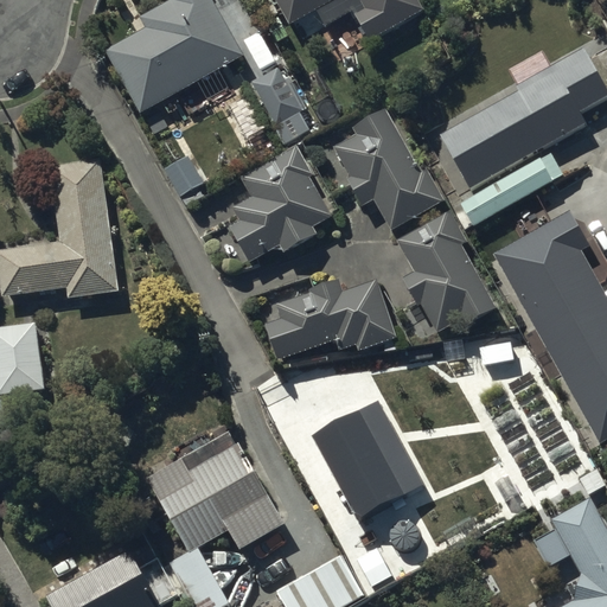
[(236,50),(209,0),(168,0),(144,13),(151,26),(112,46),(141,101),(236,50)]
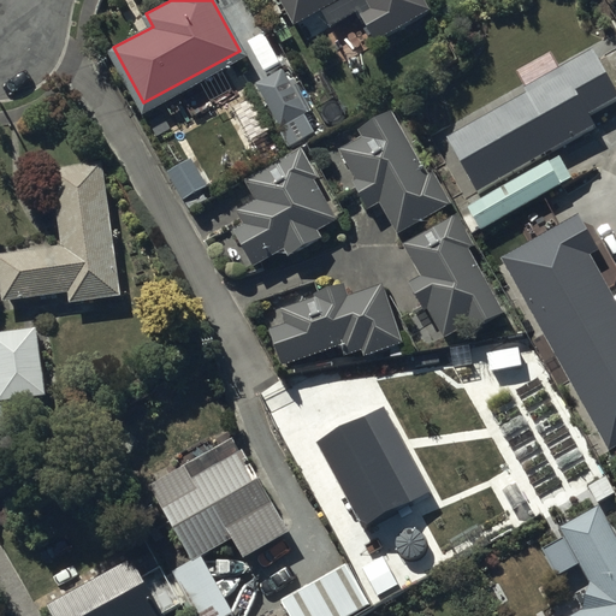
[(325,0),(286,0),(296,16),(325,0)]
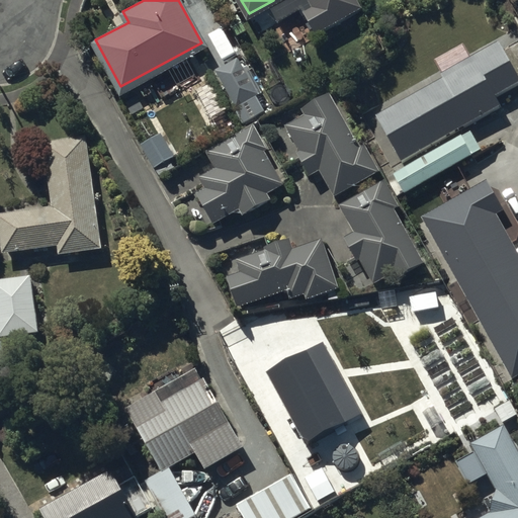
[(361,4),(358,0),(315,0),(317,3),(305,10),(316,30),(361,4)]
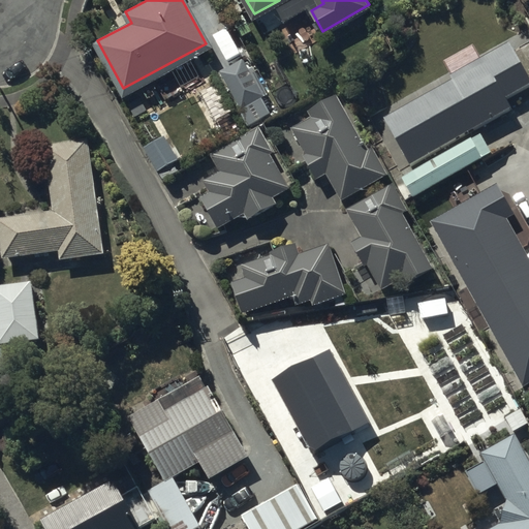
[(453,82),(384,119),(411,166),(452,144),(454,149),(403,178),(413,197),(493,153),(478,127),(511,109),(506,99),(528,87),(528,76),(524,66),(509,41),(484,56),(479,50),(445,69),(453,82)]
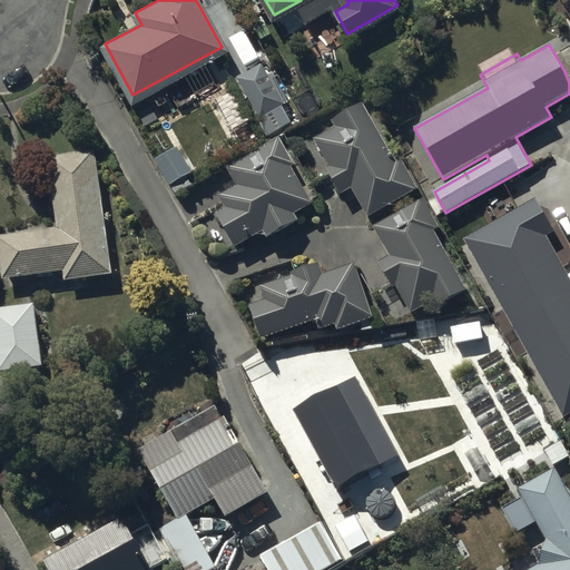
[(396,161),(363,104),(333,120),(337,128),(316,140),(331,167),(328,168),(342,194),(352,188),(367,217),(419,188),(402,158),(396,161)]
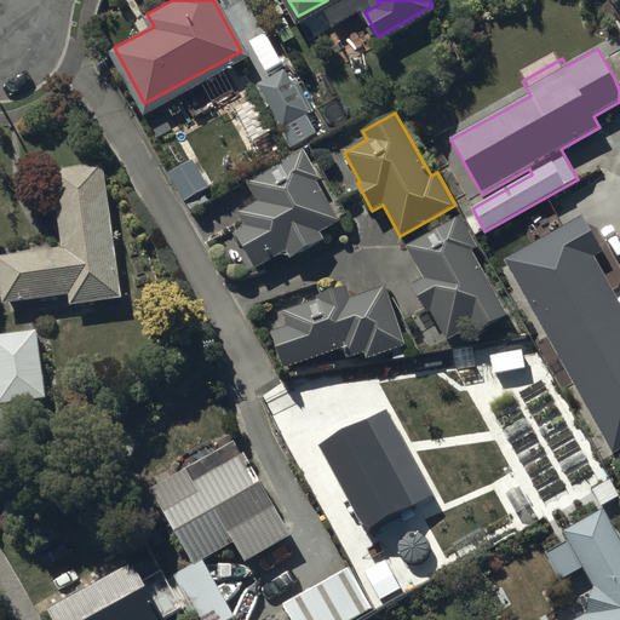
[(305,150),(246,182),(259,202),(240,213),(247,225),(236,231),(257,269),(288,252),(291,258),(325,240),(321,233),(340,222),(319,181),(321,179),(305,150)]
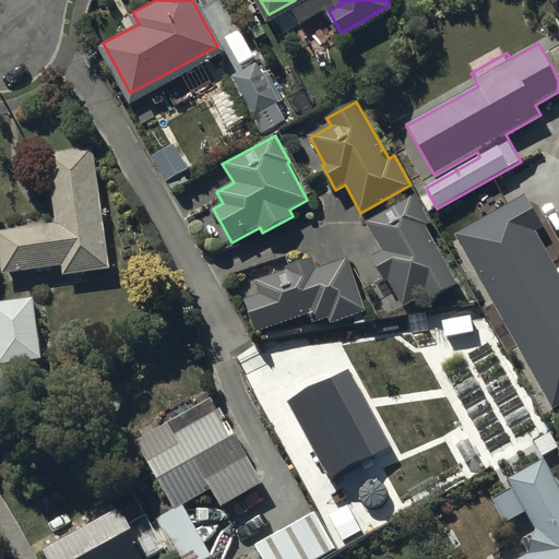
[(111,269),(93,146),(47,154),(58,224),(0,232),(0,252),(3,275),(63,266),(64,276),(111,269)]
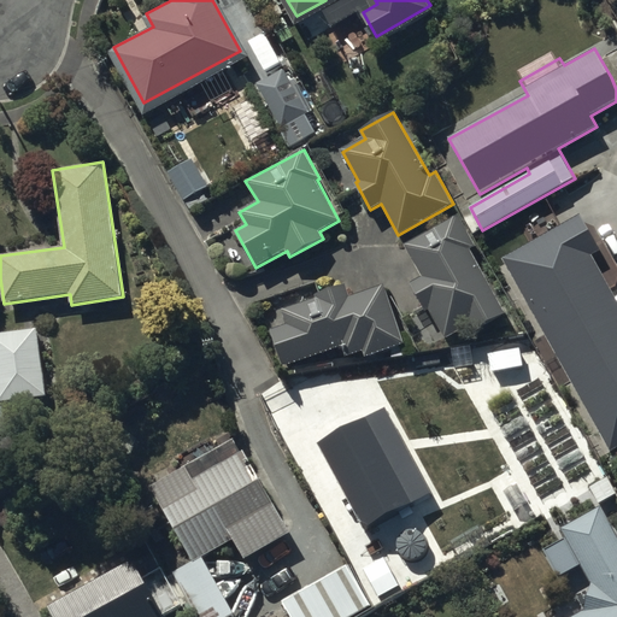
[(579,212),(503,254),(613,450),(616,447),(616,307),(589,259),(601,252),(579,212)]
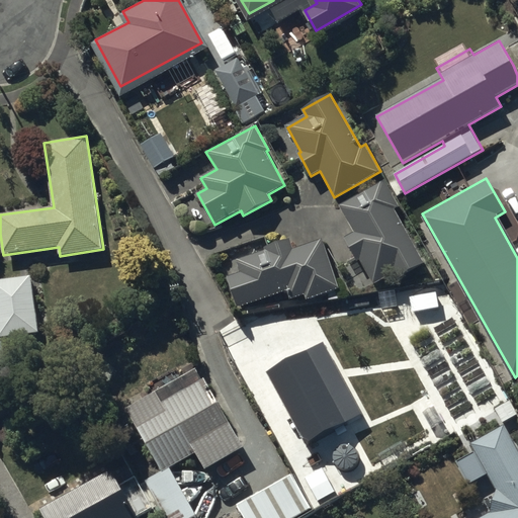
[(385,181),(340,206),(355,233),(345,239),(358,262),(360,261),(374,285),(394,274),(397,279),(425,263),(396,210),(401,207),(385,181)]
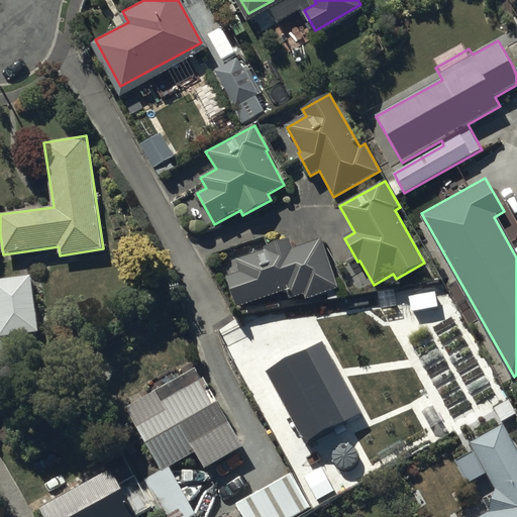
[(339,288),(323,238),(294,248),(290,238),(265,247),(266,249),(236,260),(241,272),(227,277),(237,308),(288,291),(291,299),(305,294),(307,300),(339,288)]
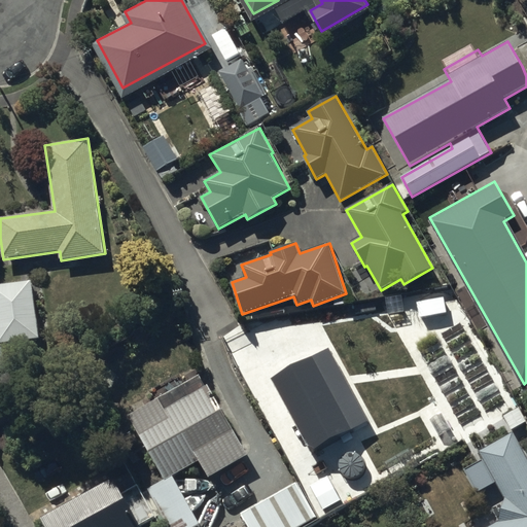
[(31,281),(0,285),(0,344),(38,340),(31,281)]
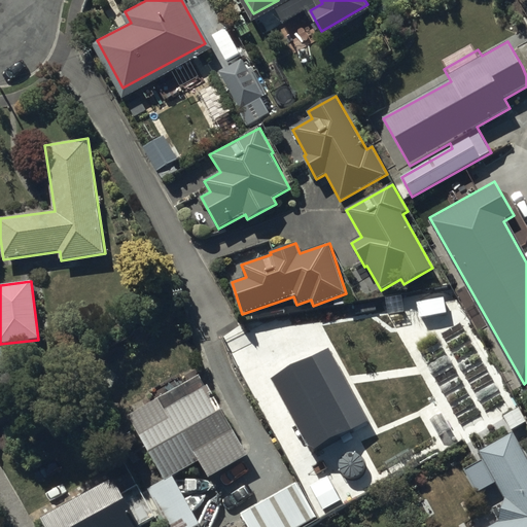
[(313,389),(310,389),(314,405),(295,411),(309,450),(363,431),(367,442),(398,431),(391,412),(413,405),(410,396),(417,393),(409,372),(403,374),(391,337),(335,357),(336,359),(320,364),(320,365),(321,365),(321,366),(321,367),(322,369),(322,370),(322,371),(322,372),(322,373),(322,374),(322,375),(322,376),(322,377),(322,378),(322,379),(321,380),(321,381),(320,382),(320,383),(319,384),(318,385),(317,386),(316,387),(316,388),(315,388),(314,388),(313,389)]
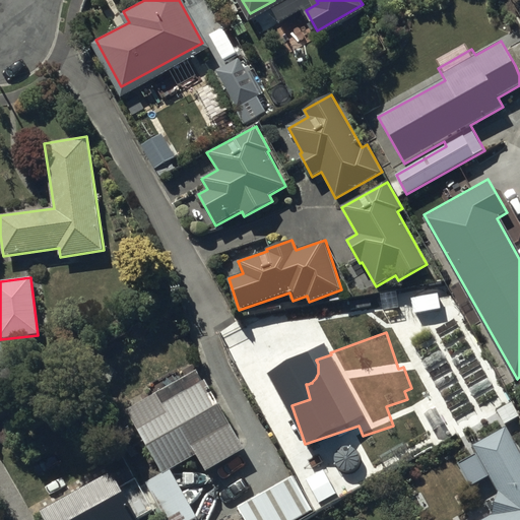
[(197,371),(127,410),(163,473),(145,484),(166,519),(191,519),(198,516),(172,470),(197,455),(206,471),(245,449),(205,380),(203,382),(197,371)]
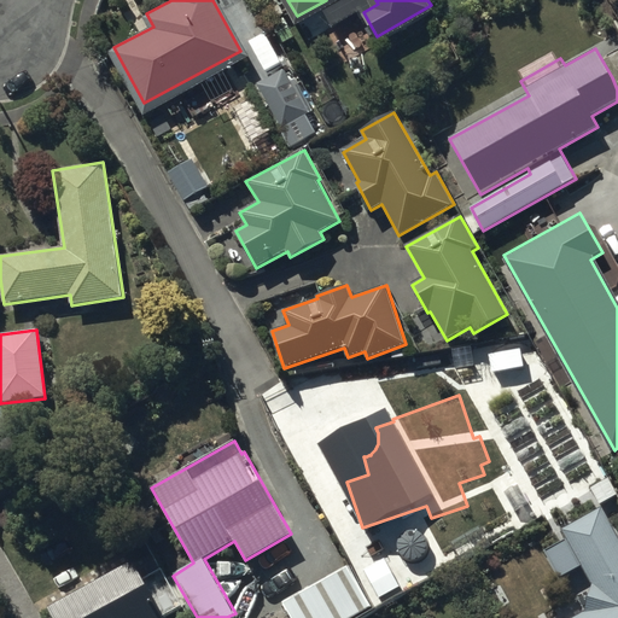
[(617,617),(617,537),(601,507),(563,530),(567,540),(546,551),(559,578),(582,566),(593,587),(586,613),(577,617),(617,617)]
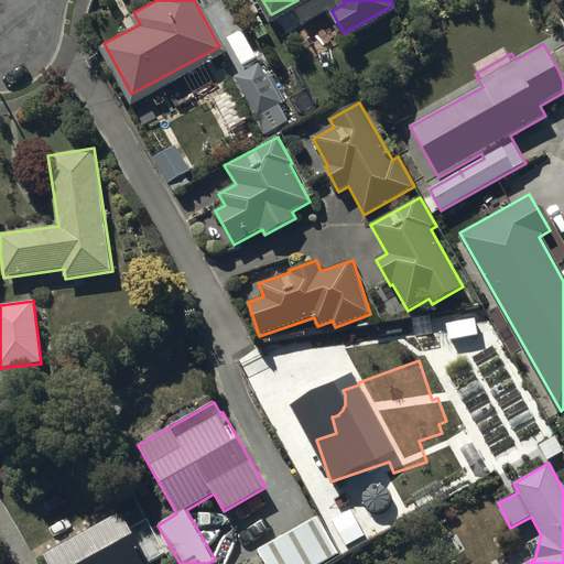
[(350,495),(323,509),(345,551),(404,519),(389,491),(358,508),(350,495)]
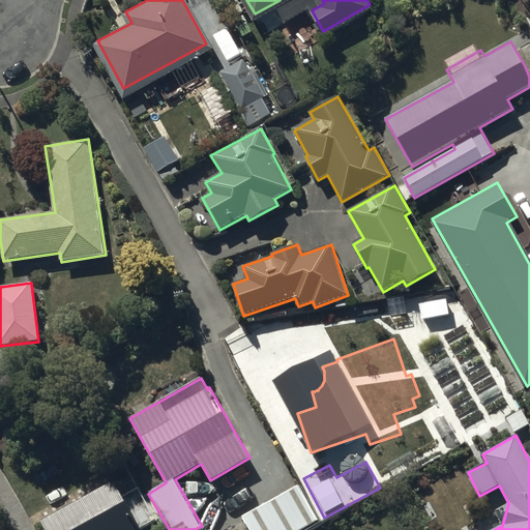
[(144,529),(143,526),(156,520),(138,487),(123,495),(115,479),(39,520),(45,529),(144,529)]
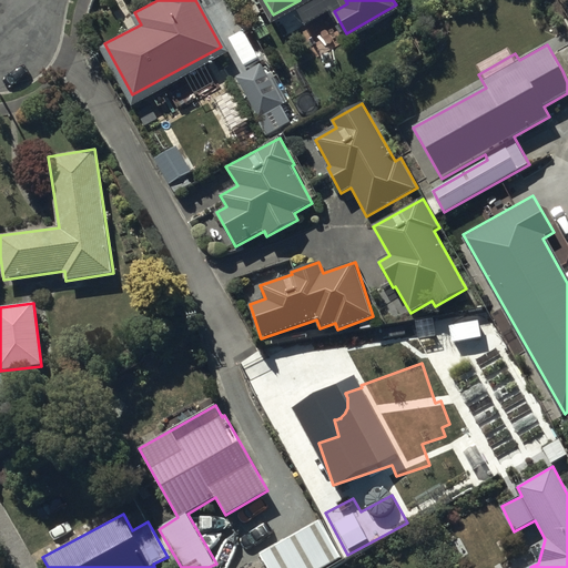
[(321,567),(342,557),(321,519),(260,554),(266,567),(263,567),(321,567)]
